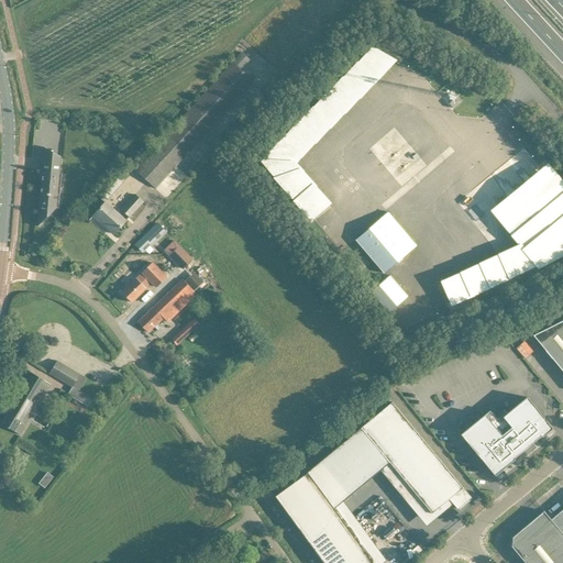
[(297,167),(396,67),(372,52),(260,166),(310,227),(331,210),(297,167)]
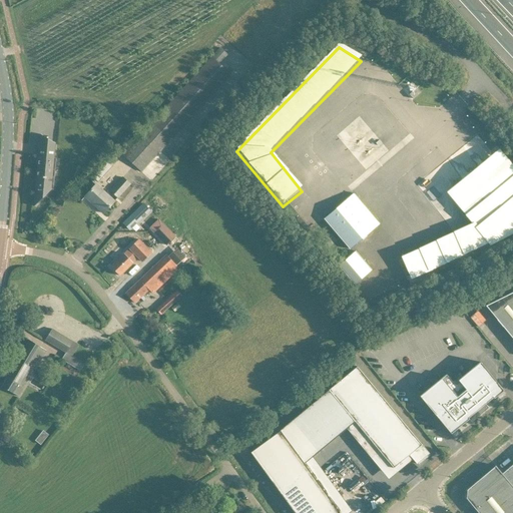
[(230,74),(218,63),(227,54),(220,48),(211,57),(212,57),(123,154),(141,171),(230,74)]
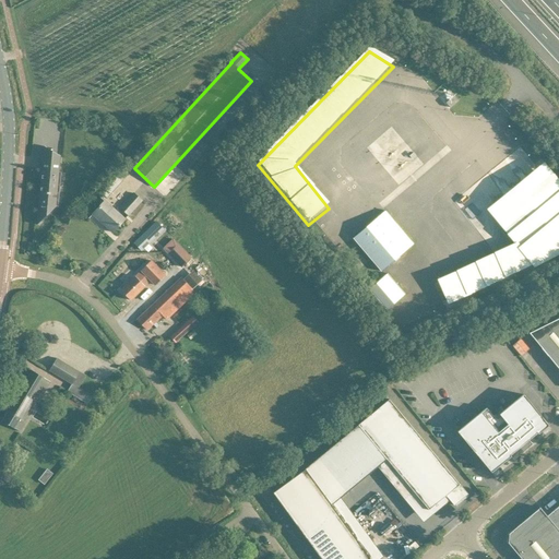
[(56,206),(59,173),(60,159),(44,157),(39,205),(56,206)]
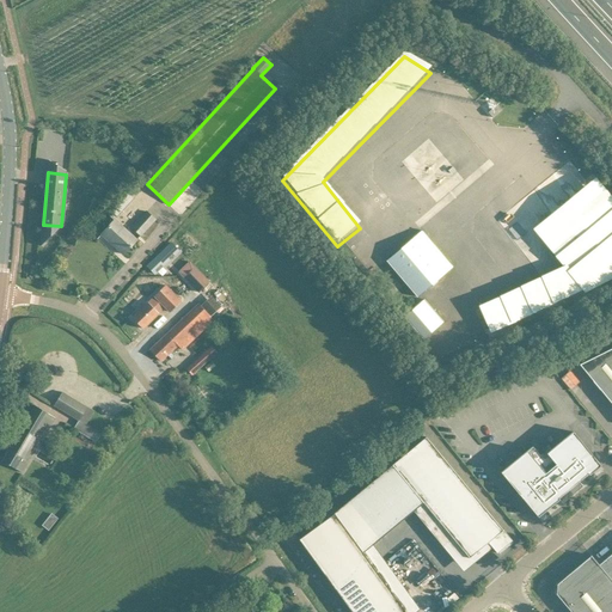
[(611,202),(595,183),(532,236),(564,274),(477,313),(491,342),(611,286),(611,202)]
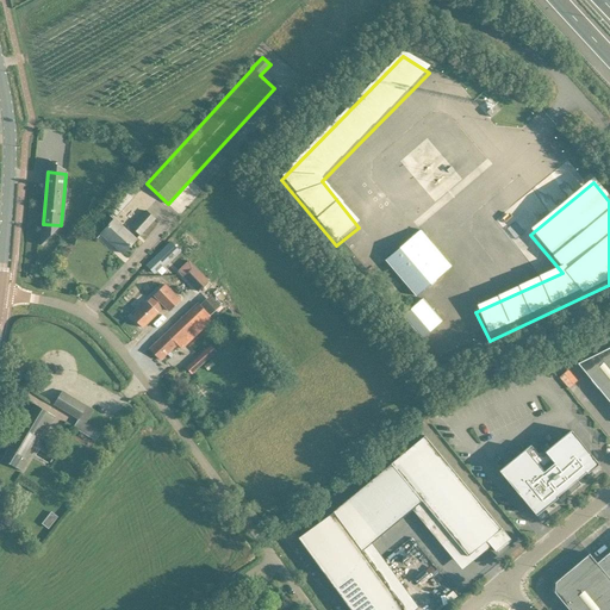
[(110,209),(117,216),(132,198),(125,191),(110,209)]
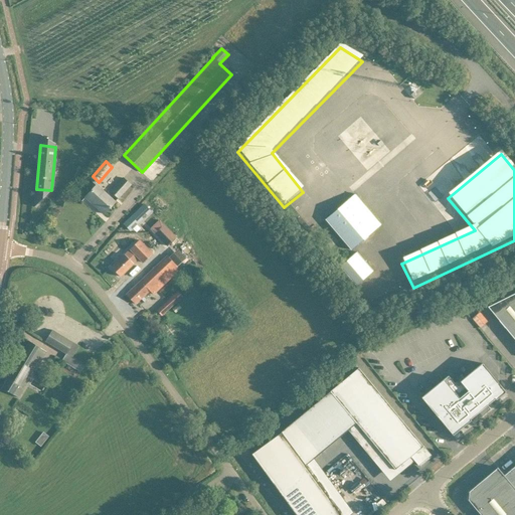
[(111,191),(119,198),(131,185),(123,178),(111,191)]
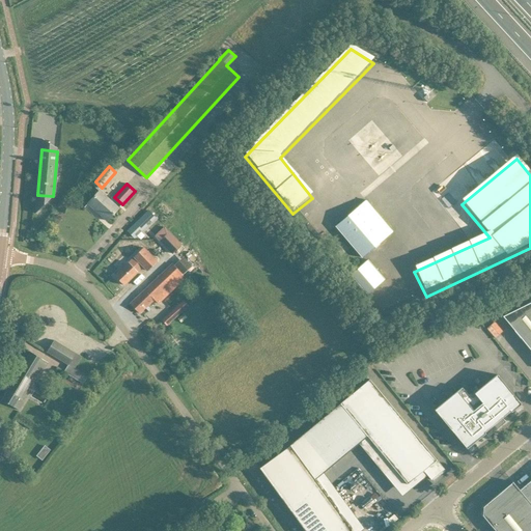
[(107,220),(107,221),(118,208),(100,191),(88,203),(95,210),(95,208),(108,219),(107,220)]
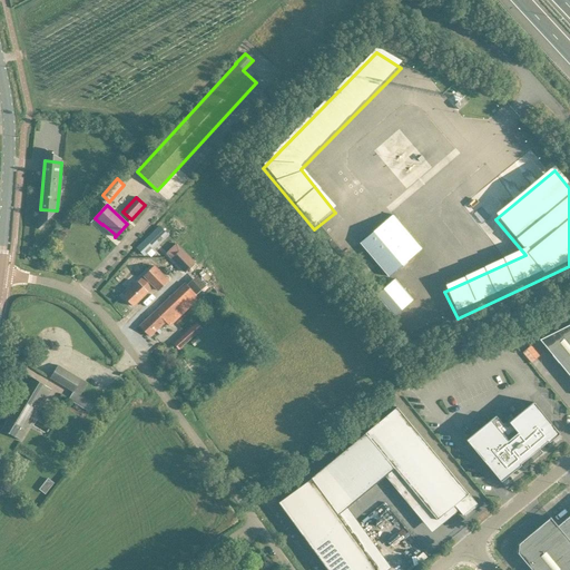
[(360,243),(367,252),(389,276),(421,248),(393,215),(360,243)]
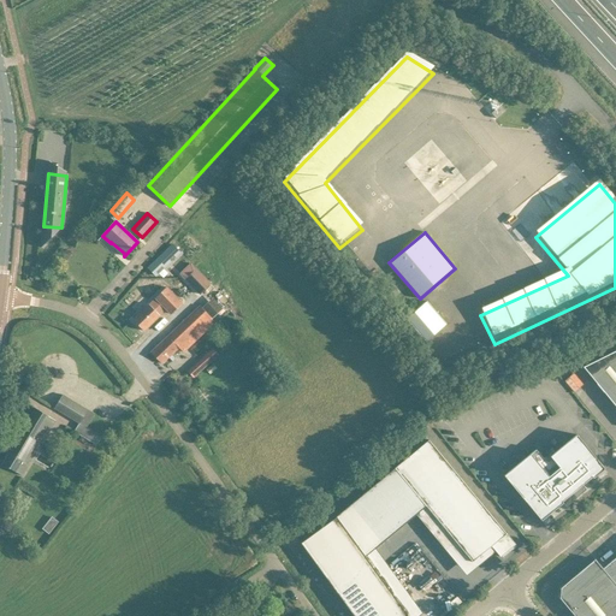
[(173,248),(149,271),(157,279),(181,255),(173,248)]
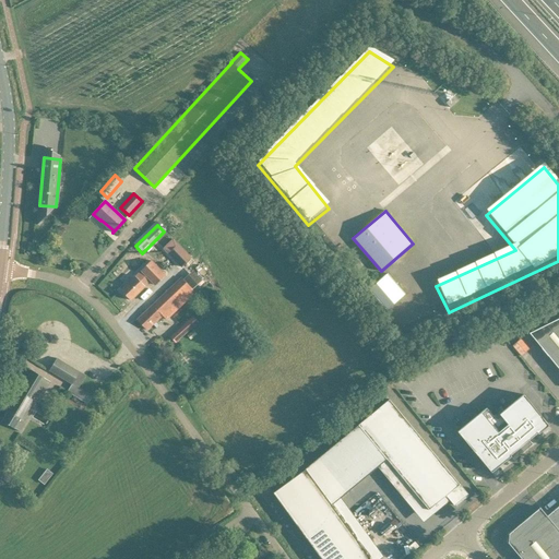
[(163,249),(181,268),(191,258),(173,238),(163,249)]
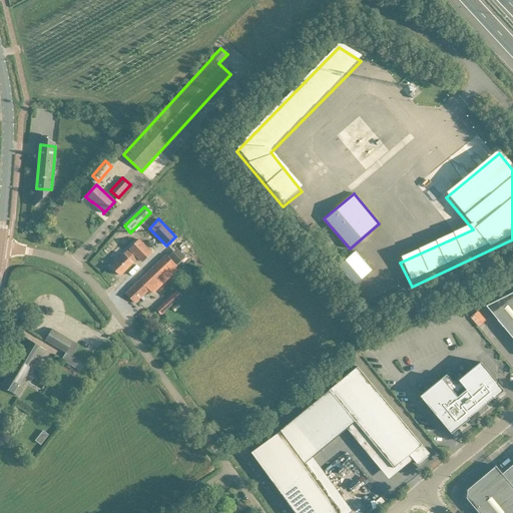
[(110,267),(119,276),(138,258),(142,262),(149,254),(151,252),(138,239),(110,267)]
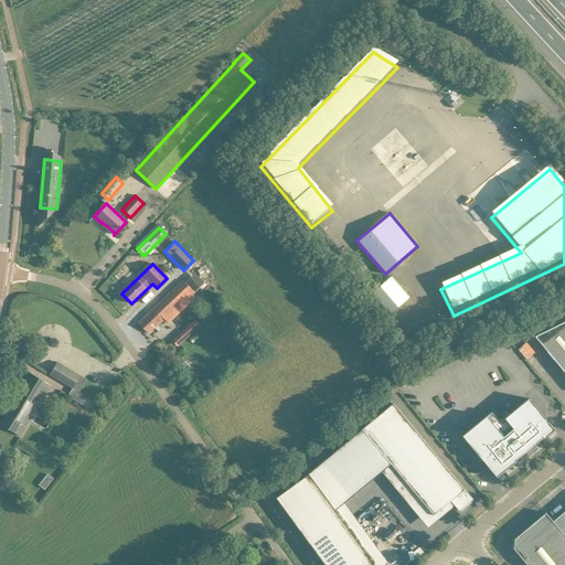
[(373,292),(391,312),(408,297),(392,276),(373,292)]
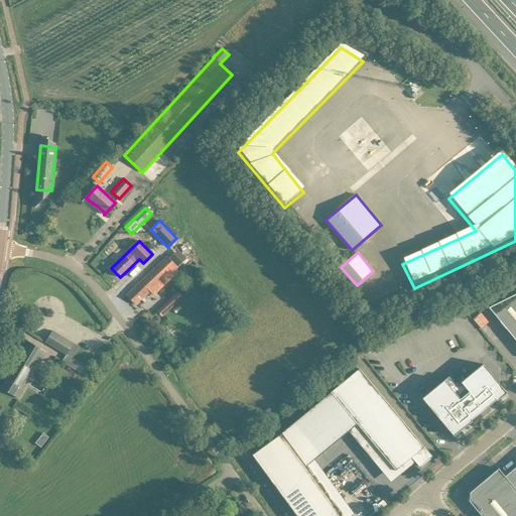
[(127,295),(135,304),(150,290),(153,294),(161,287),(180,270),(168,257),(134,288),(127,295)]
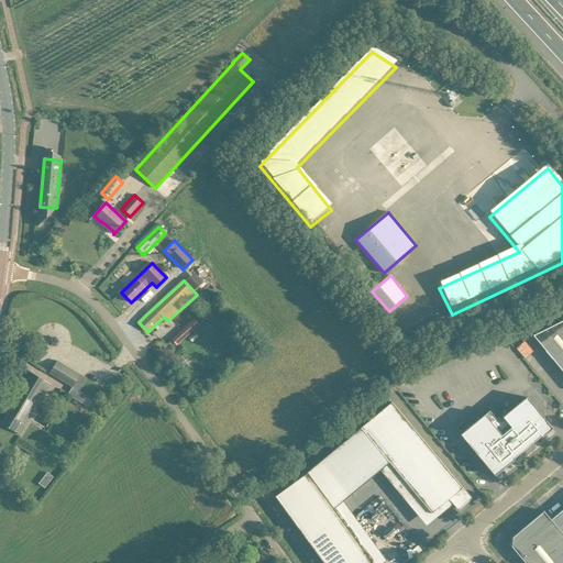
[(177,345),(200,326),(195,319),(172,339),(177,345)]
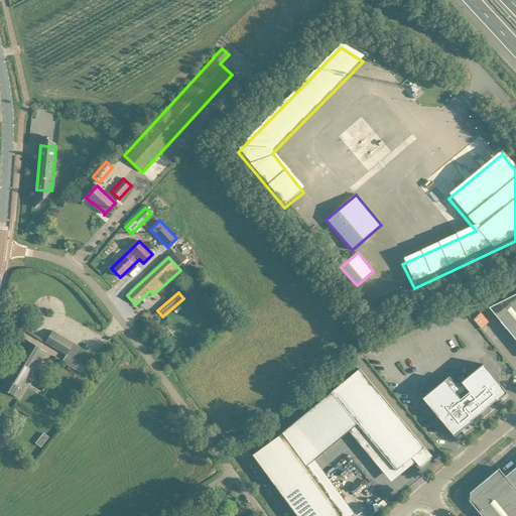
[(515,293),(489,307),(515,341),(515,293)]
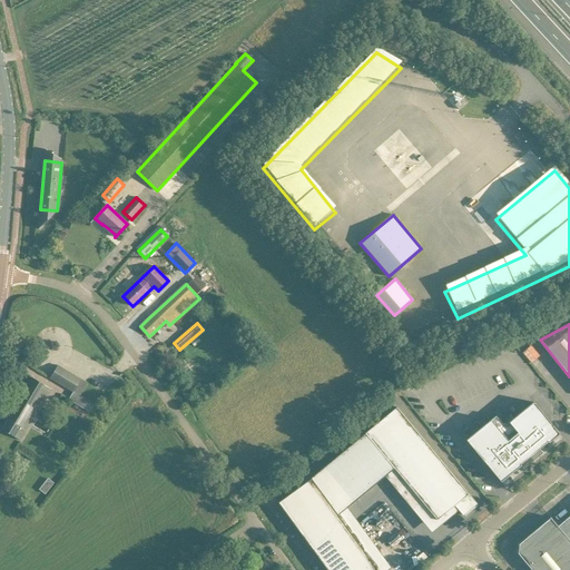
[(80,394),(87,383),(58,365),(50,377),(72,391),(68,399),(89,412),(95,403),(80,394)]
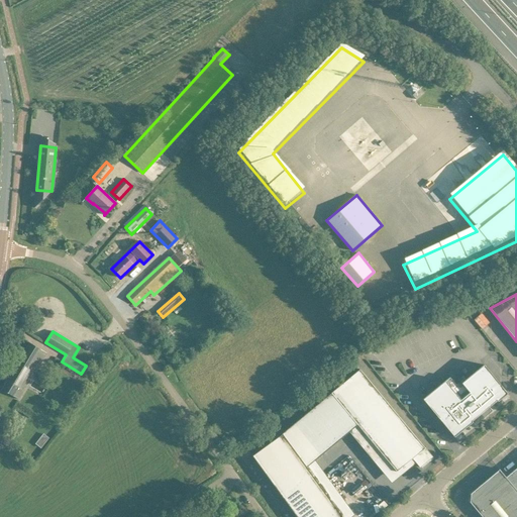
[(2,389),(10,395),(19,400),(28,384),(27,384),(28,381),(24,379),(42,349),(30,342),(2,389)]
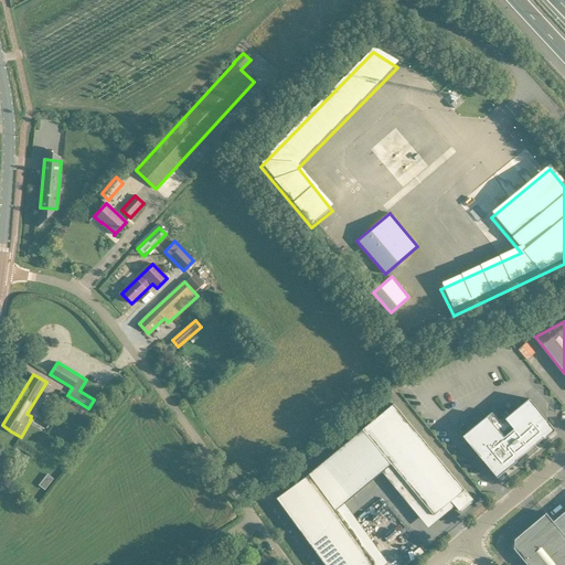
[(539,449),(534,444),(541,438),(543,437),(544,438),(554,429),(529,398),(500,423),(491,413),(462,436),(497,478),(516,461),(515,460),(516,459),(520,461),(535,448),(537,450),(539,449)]
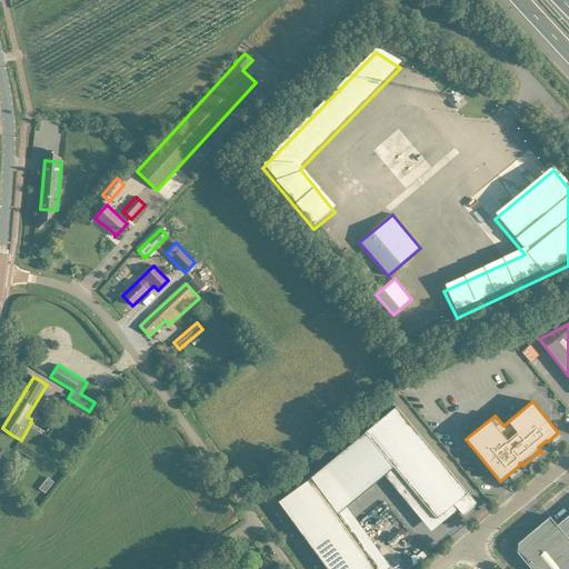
[(310,478),(278,501),(327,568),(376,568),(377,568),(338,515),(393,468),(436,519),(453,505),(462,515),(476,502),(468,492),(396,407),(310,477),(310,478)]
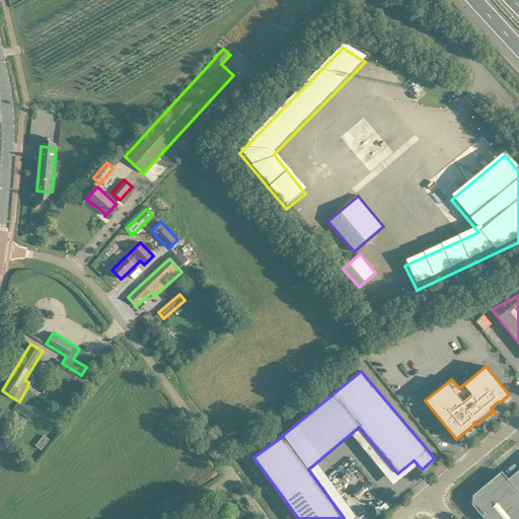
[(43,436),(35,445),(42,449),(49,440),(43,436)]
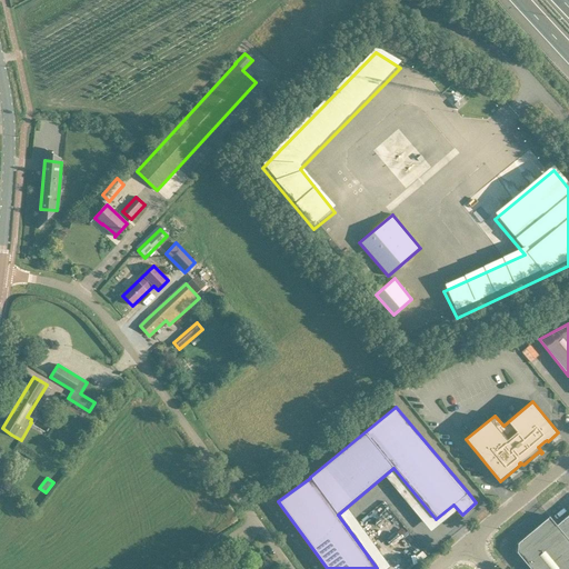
[(549,517),(568,540),(568,515),(557,526),(549,517)]
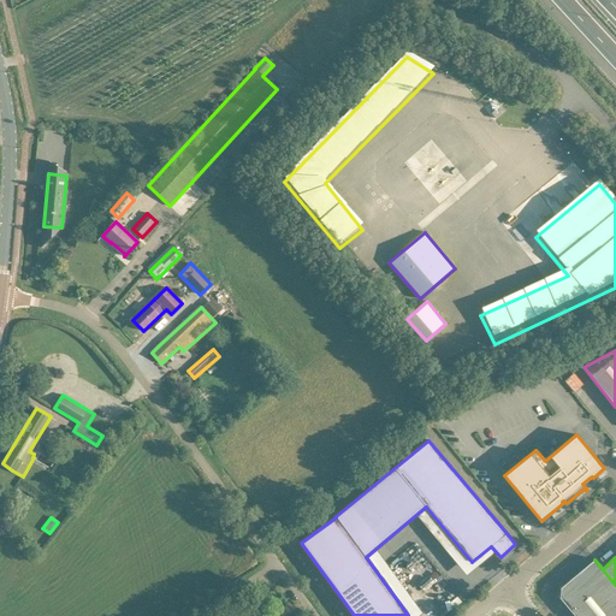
[(615,615),(615,585),(594,560),(561,588),(560,598),(574,615),(615,615)]
